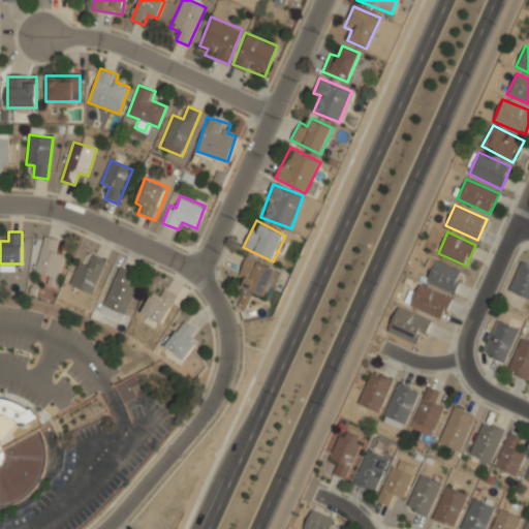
[(47,283),(56,285),(65,252),(56,250),(59,240),(44,236),(35,271),(49,275),(47,283)]
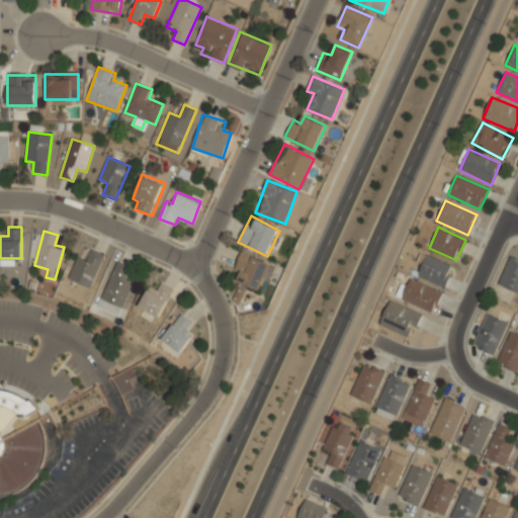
[(90,287),(104,255),(91,250),(87,260),(77,256),(68,278),(90,287)]
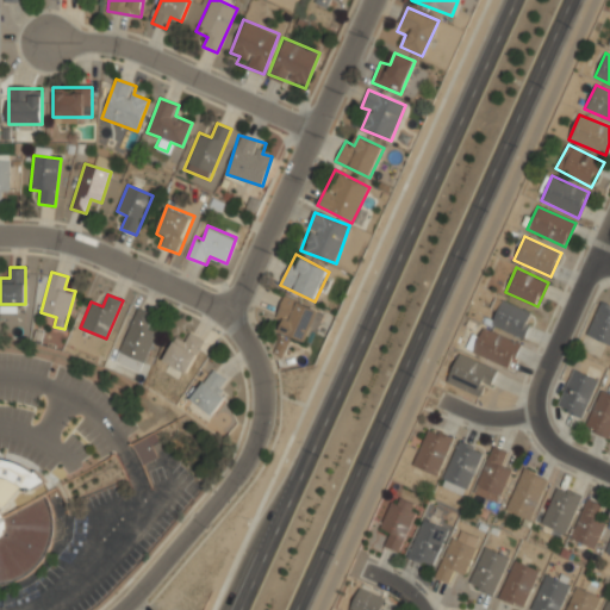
[(282,321),(279,331),(310,341),(321,309),(284,297),(277,318),(282,321)]
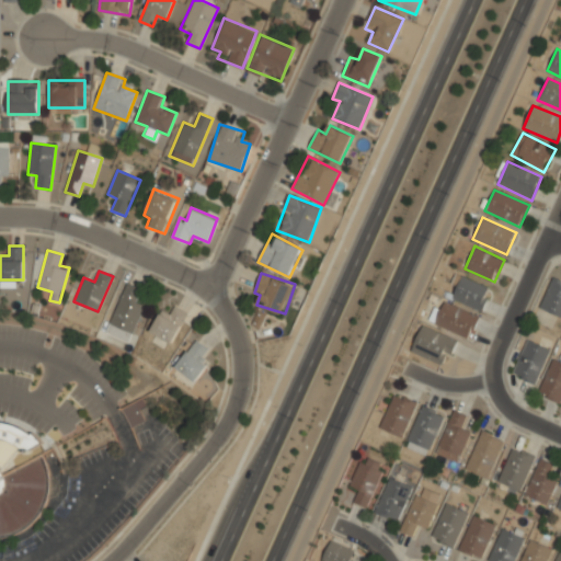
[(448,296),(481,310),(491,287),(458,273),(448,296)]
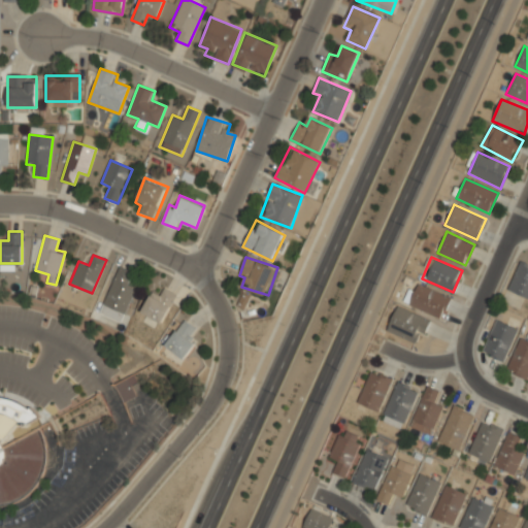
[(527,298),(527,259),(522,257),(507,289),(527,298)]
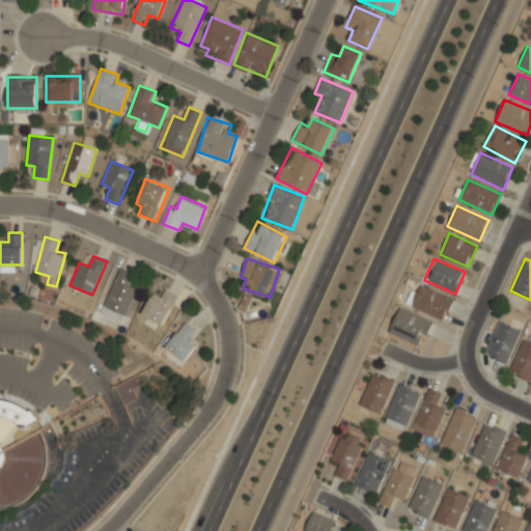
[(101,313),(123,323),(138,286),(127,282),(131,272),(119,267),(101,313)]
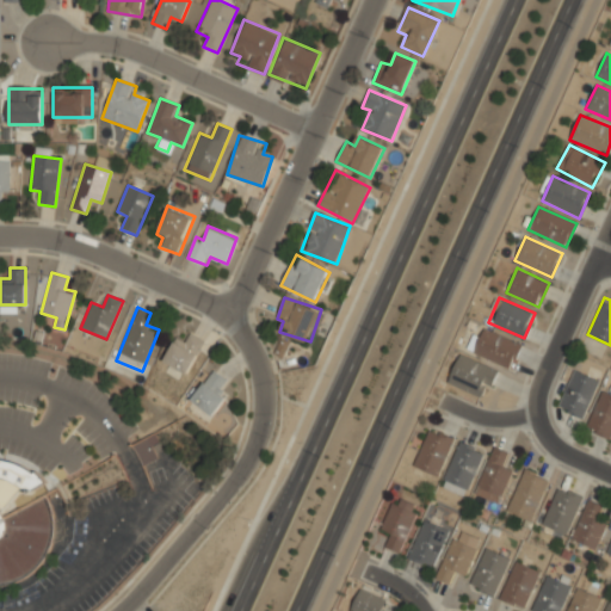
[(510,369),(522,344),(483,327),(471,352),(510,369)]
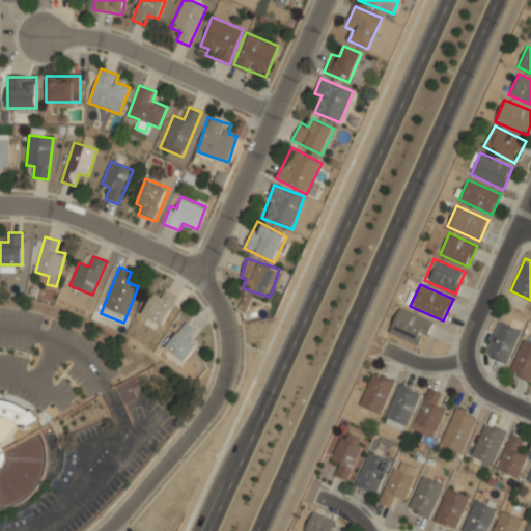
[(152,294),(141,313),(163,326),(178,297),(166,289),(161,298),(152,294)]
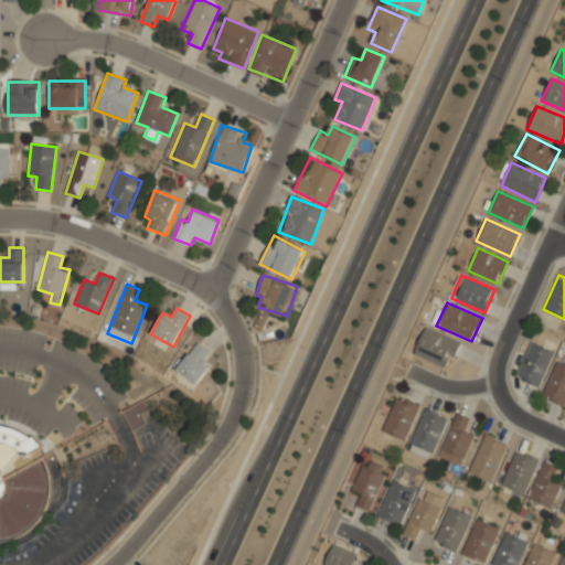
[(447,355),(454,359),(460,341),(425,328),(414,354),(444,366),(447,355)]
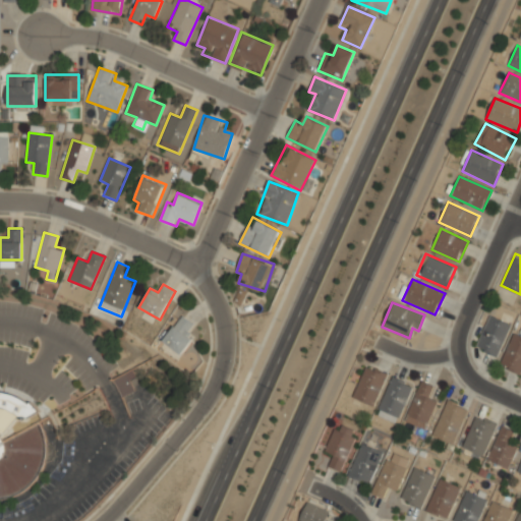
[(180,354),(193,338),(186,332),(193,324),(182,314),(162,340),(180,354)]
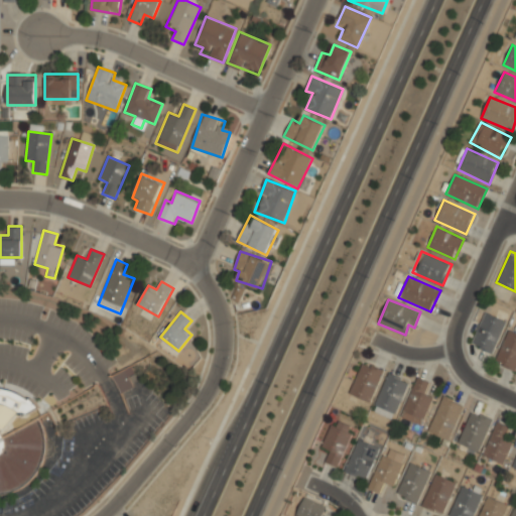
[(471,346),(491,354),(505,321),(486,312),(471,346)]
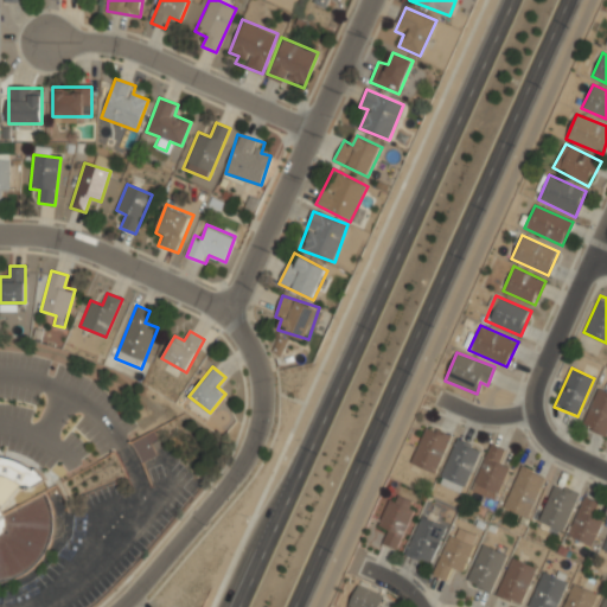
[(606,391),(600,388),(581,425),(604,436),(606,429),(606,391)]
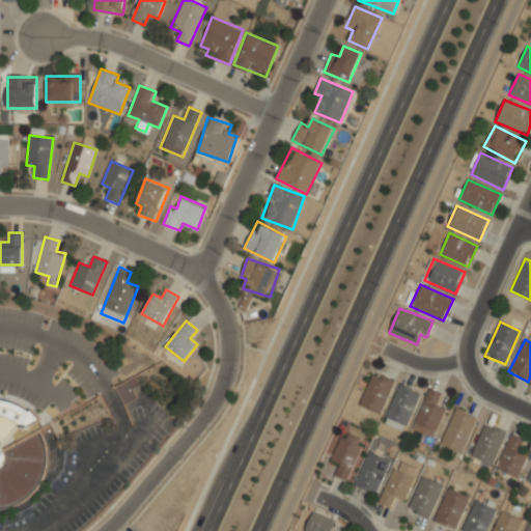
[(394,382),(373,372),(358,404),(379,414),(394,382)]
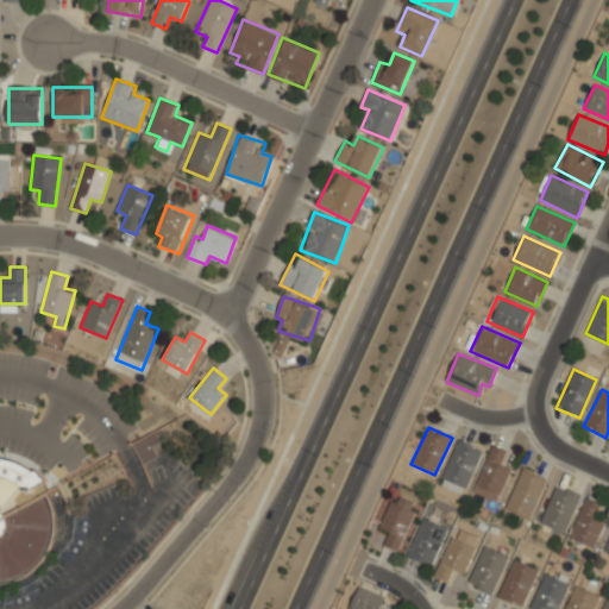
[(143,463),(132,443),(154,431),(158,440),(151,444),(157,456),(143,463)]
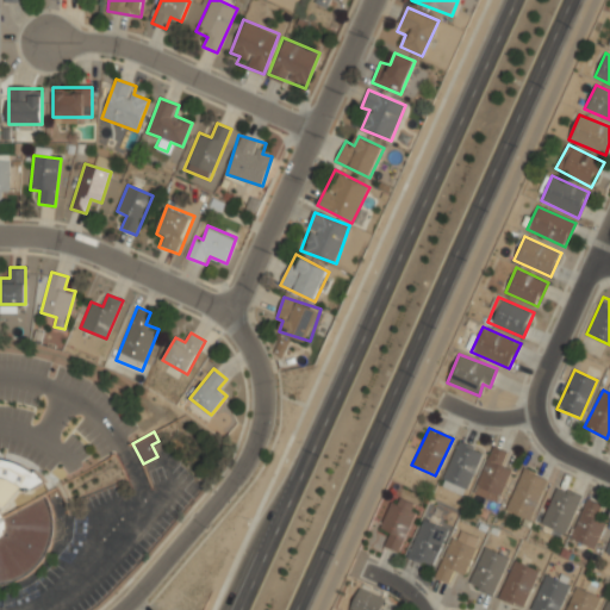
[(462,495),(484,452),(460,441),(439,483),(462,495)]
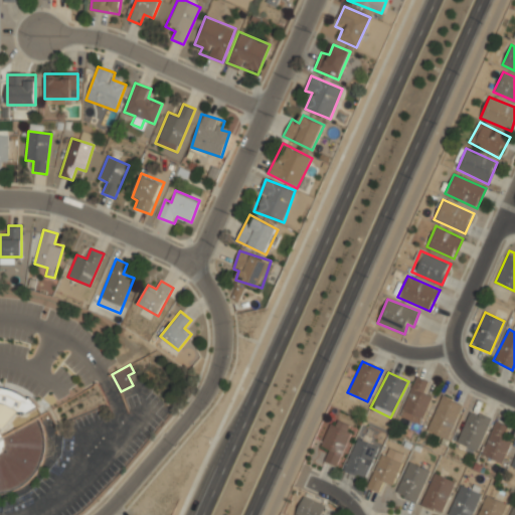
[(432,396),(423,393),(428,382),(416,377),(399,416),(419,425),(432,396)]
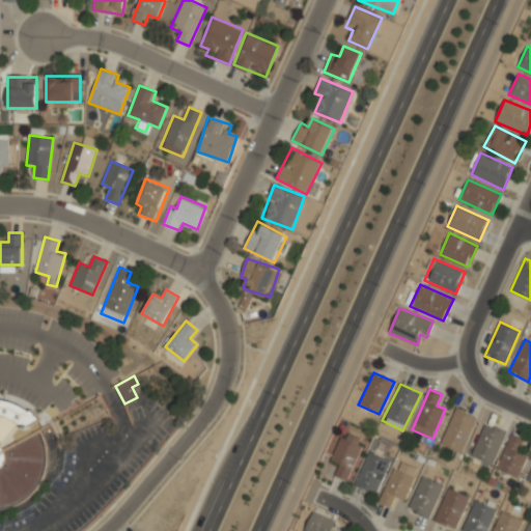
[(0,508),(6,508),(26,498),(39,480),(45,459),(43,447),(37,432),(5,447),(4,446),(21,423),(25,427),(42,418),(32,409),(29,411),(22,406),(11,400),(2,399),(0,398),(0,508)]
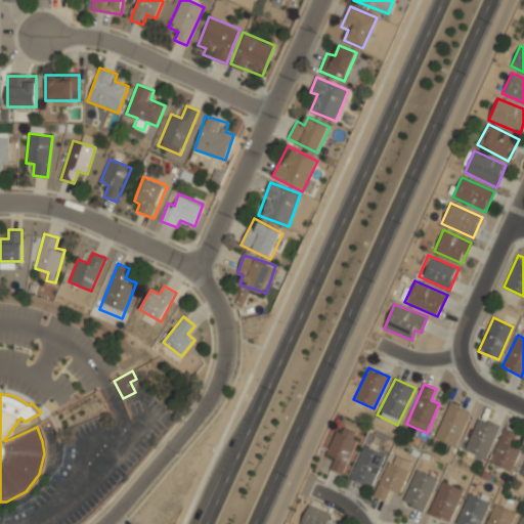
[(433,438),(454,448),(471,413),(450,403),(433,438)]
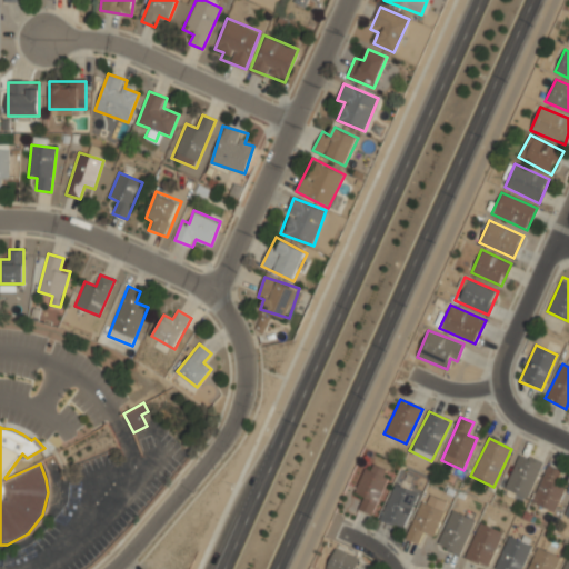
[(505,489),(527,499),(542,465),(520,455),(505,489)]
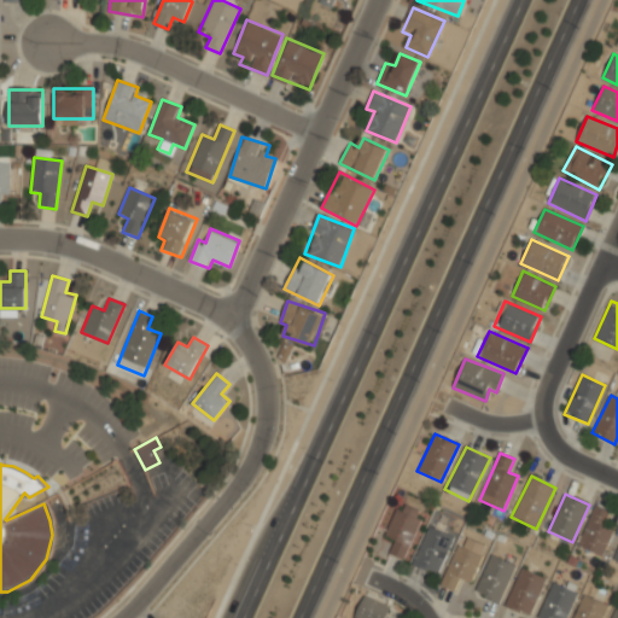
[(384,535),(395,541),(390,553),(403,559),(425,512),(400,500),(384,535)]
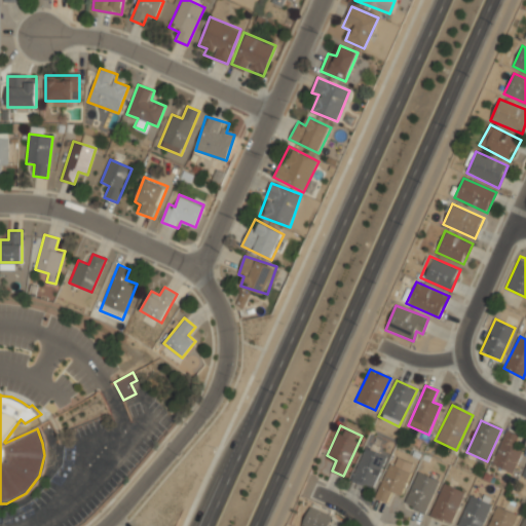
[(520,436),(504,430),(492,465),(514,474),(522,449),(516,447),(520,436)]
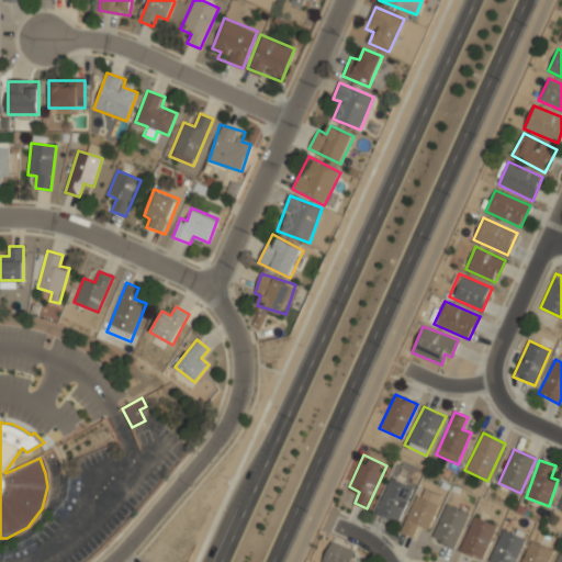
[(374,513),(397,523),(413,487),(390,476),(374,513)]
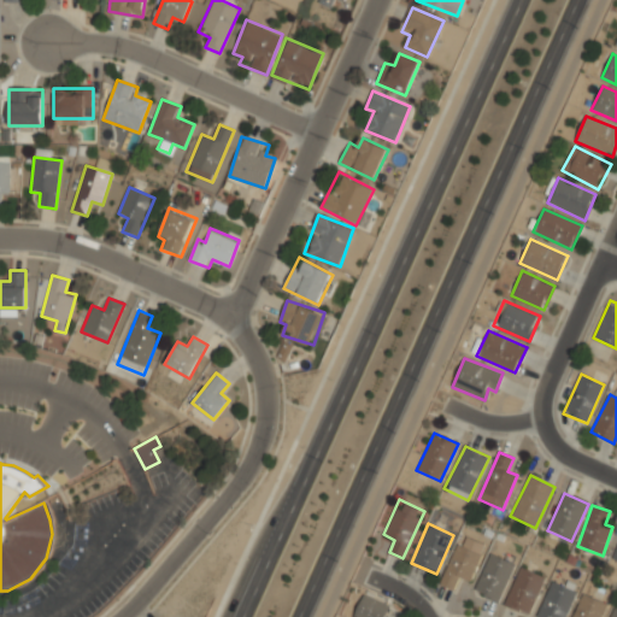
[(440,585),(452,591),(458,579),(469,583),(486,545),(462,534),(440,585)]
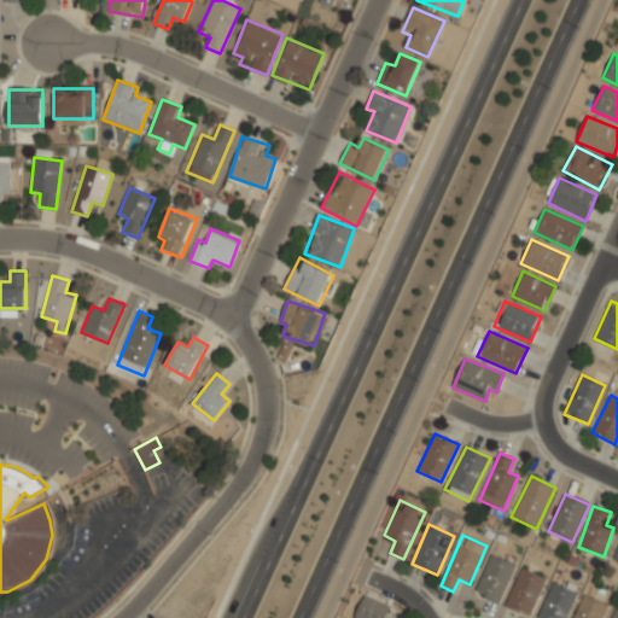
[(474,593),(499,604),(516,566),(491,555),(474,593)]
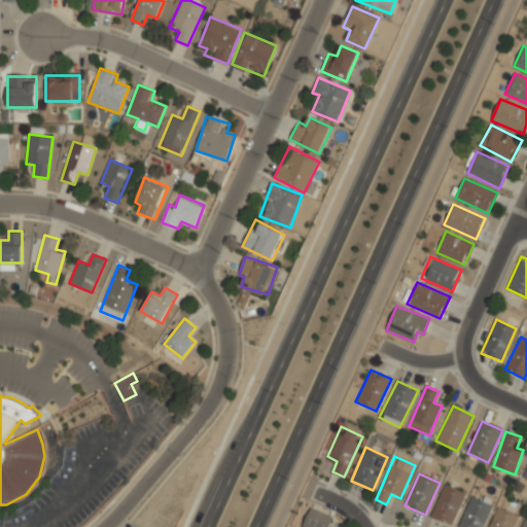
[(451,526),(465,493),(445,485),(430,518),(451,526)]
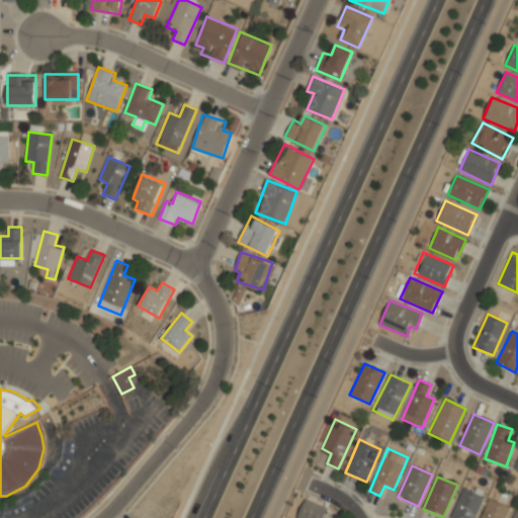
[(475,517),(484,497),(462,489),(450,517),(475,517)]
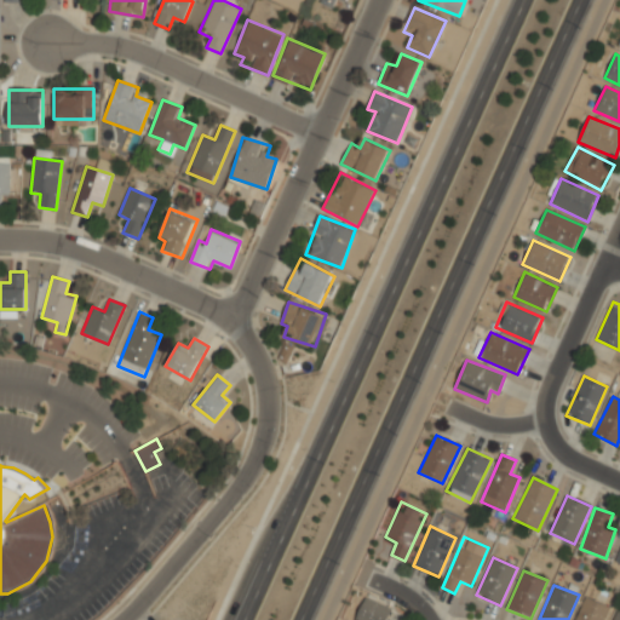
[(354,619),(388,619),(392,607),(366,595),(354,619)]
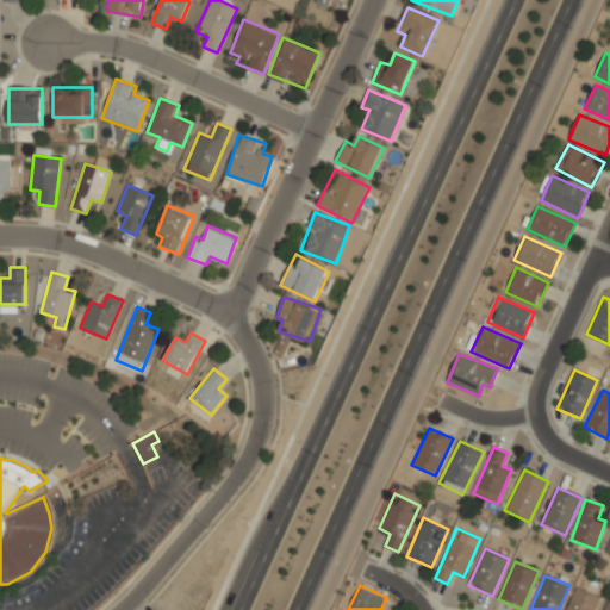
[(566,609),(595,609),(601,597),(576,587),(566,609)]
